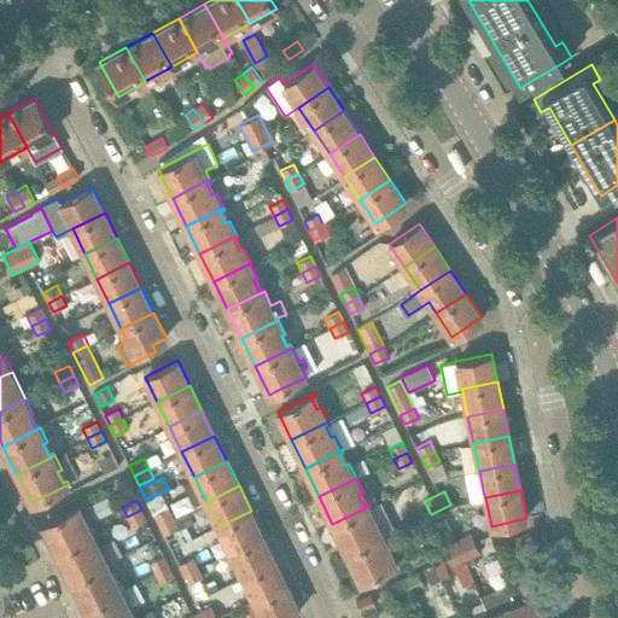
[(80,506),(42,524),(57,553),(93,534),(86,519),(82,522),(76,511),(81,508),(80,506)]
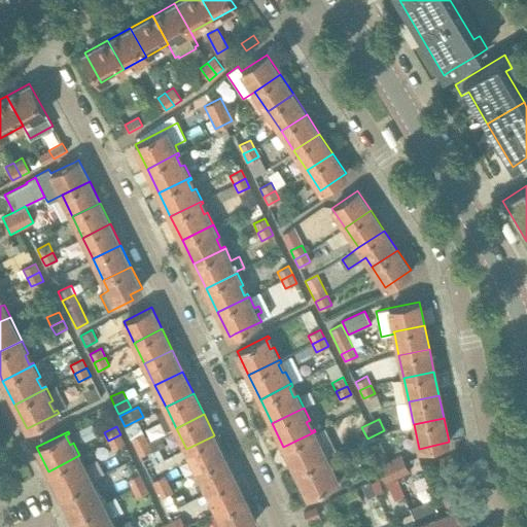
[(315,431),(283,447),(295,470),(327,455),(326,453),(322,455),(318,446),(321,444),(315,431)]
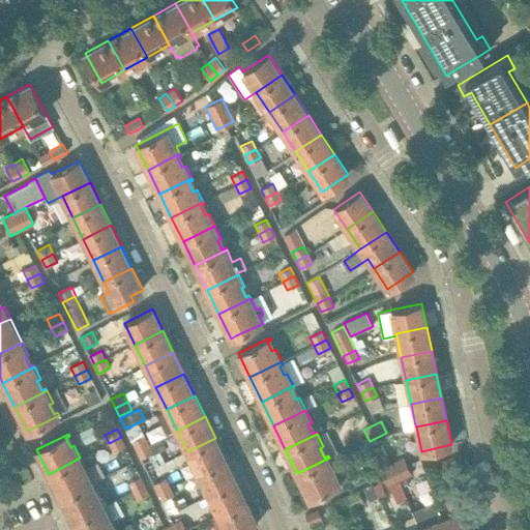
[(148,444),(144,436),(133,442),(137,450),(148,444)]
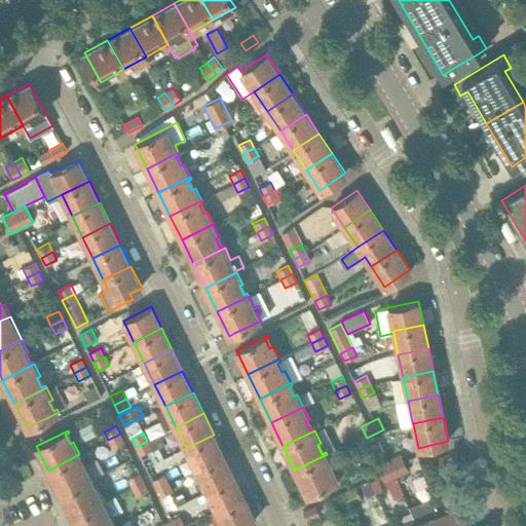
[(124,443),(120,434),(108,440),(112,448),(124,443)]
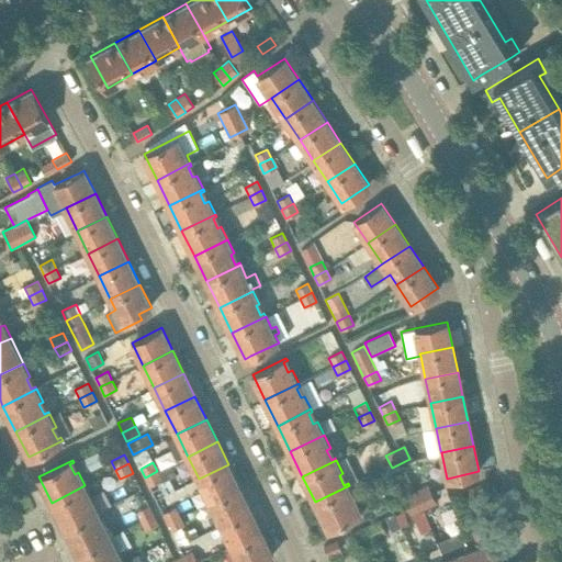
[(239,487),(228,464),(199,479),(210,502),(239,487)]
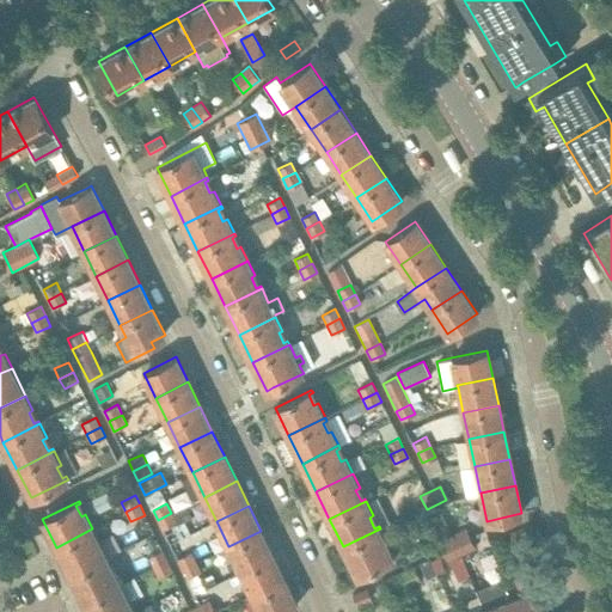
[(176,522),(171,513),(158,520),(163,530),(176,522)]
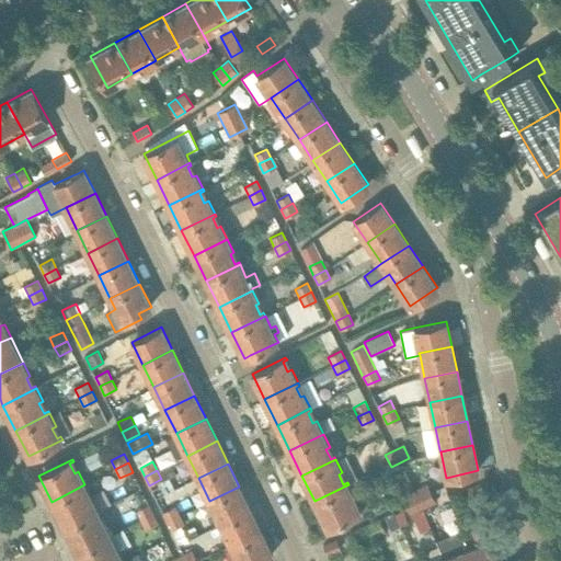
[(84,484),(52,502),(65,527),(98,510),(91,496),(87,499),(82,489),(87,488),(84,484)]
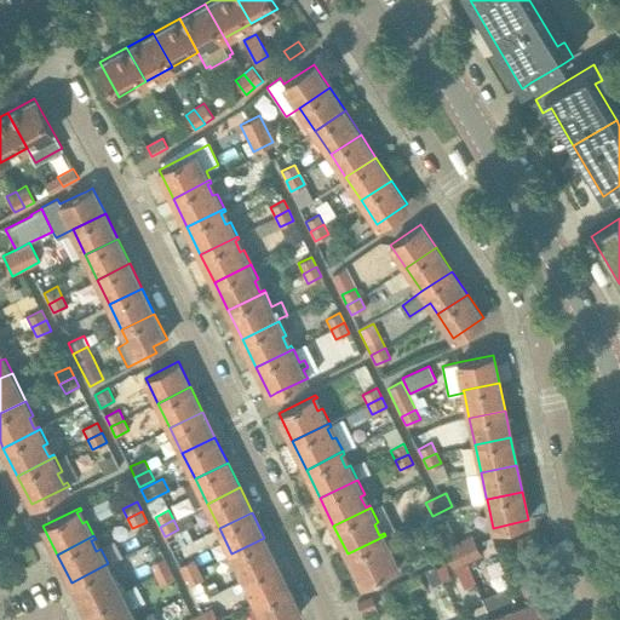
[(385,535),(348,554),(362,583),(368,580),(399,564),(397,562),(392,563),(388,552),(392,551),(388,541),(385,535)]
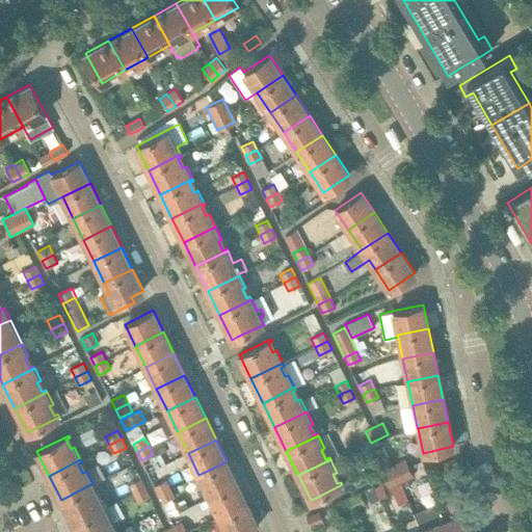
[(413,477),(404,459),(381,472),(390,488),(413,477)]
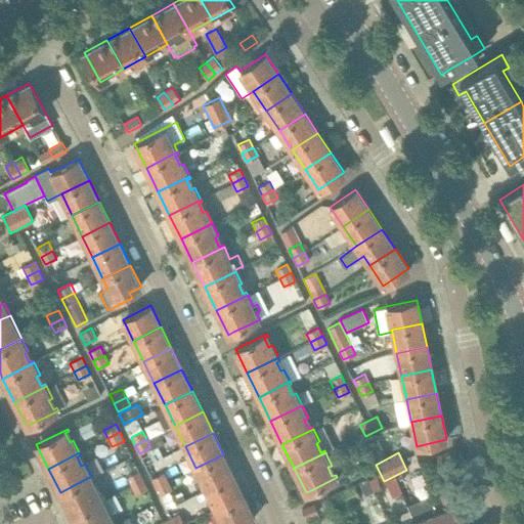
[(438,466),(451,463),(449,453),(436,455),(438,466)]
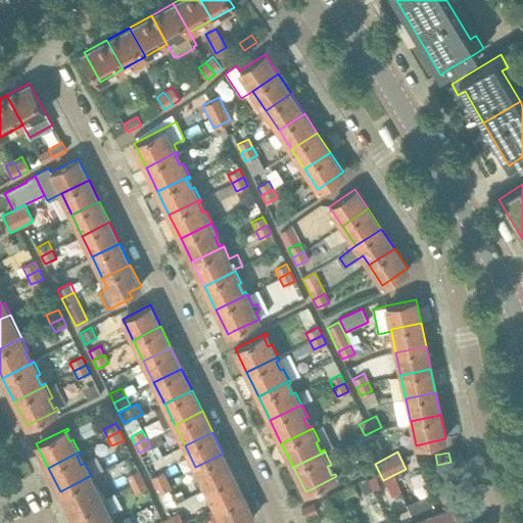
[(195,467),(205,488),(233,474),(223,454),(195,467)]
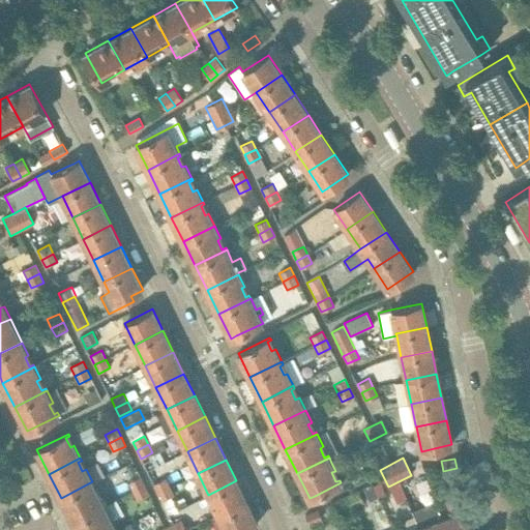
[(141,477),(128,482),(133,492),(145,486),(141,477)]
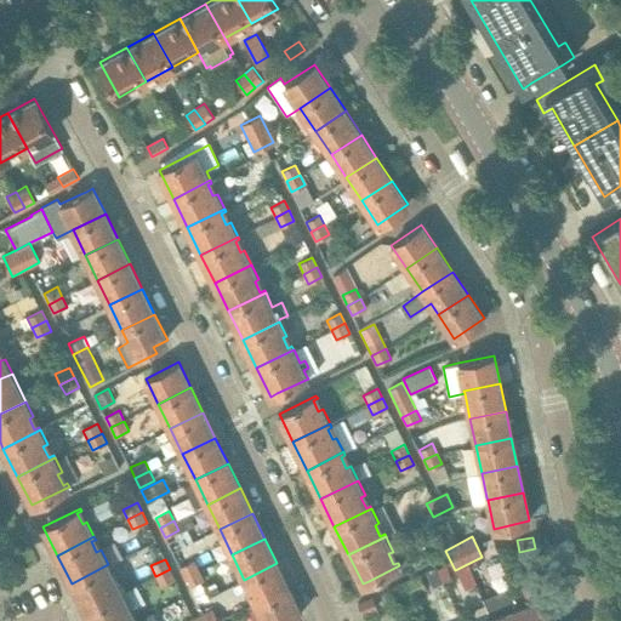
[(199,570),(194,560),(180,568),(184,577),(199,570)]
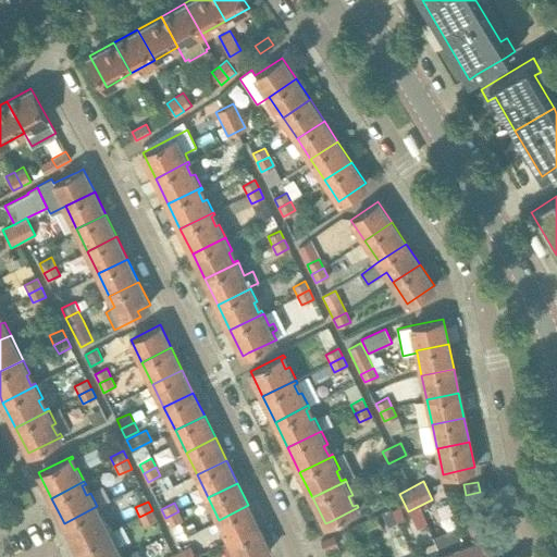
[(259,528),(248,505),(219,520),(230,542),(259,528)]
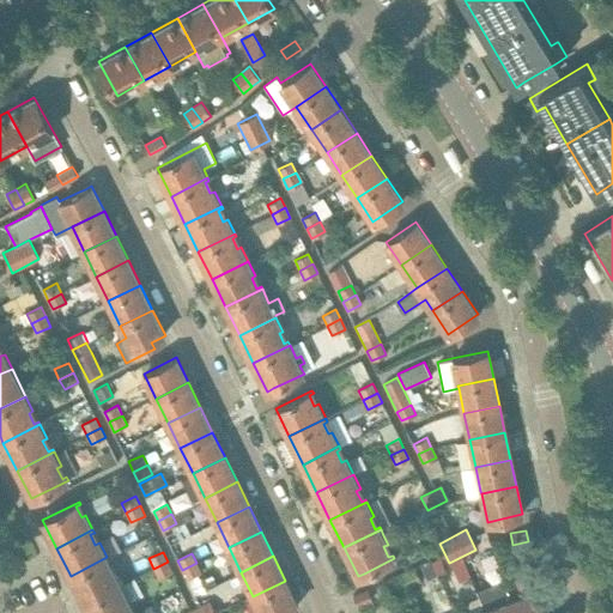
[(107,557),(71,576),(84,604),(121,584),(114,570),(109,572),(104,562),(108,560),(107,557)]
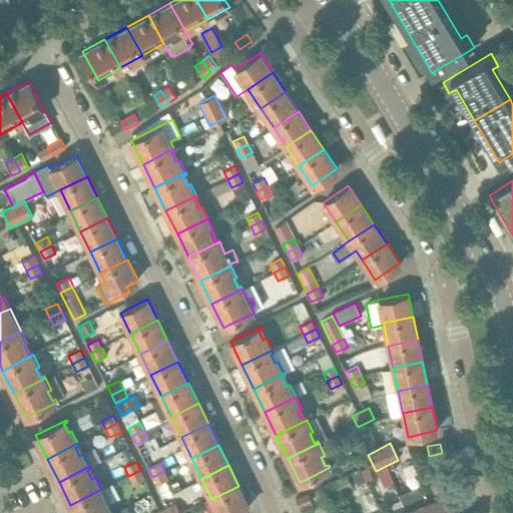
[(369,466),(362,469),(367,481),(374,477),(369,466)]
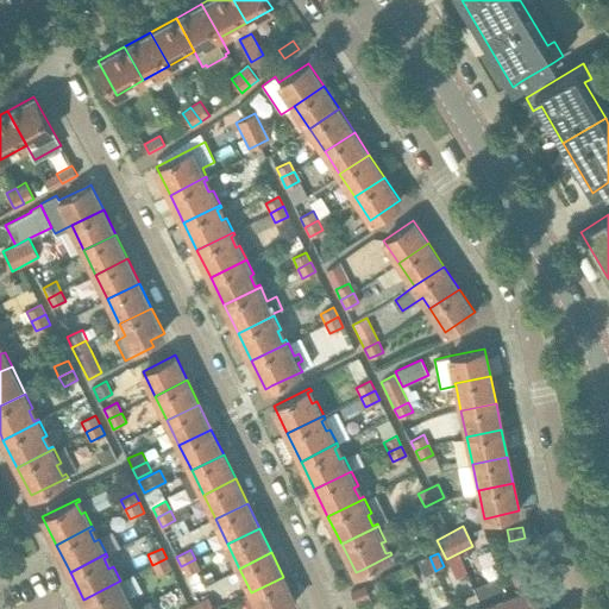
[(171,567),(167,558),(152,565),(157,575),(171,567)]
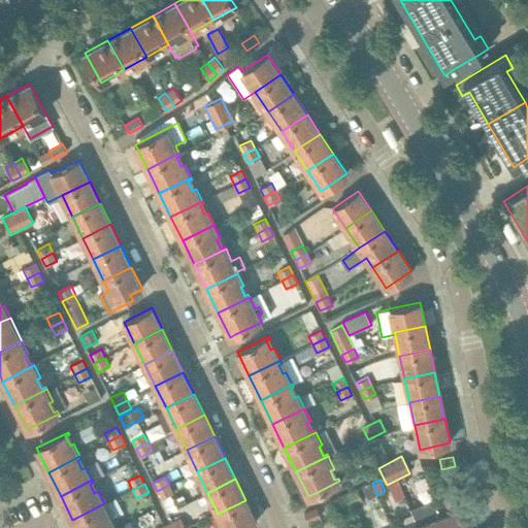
[(173,493),(169,485),(157,491),(161,499),(173,493)]
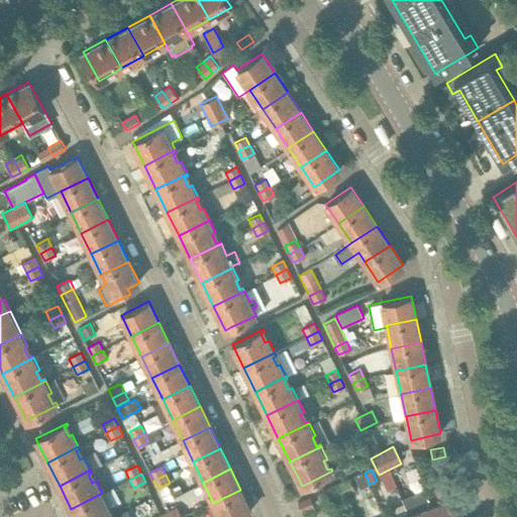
[(345,480),(337,484),(343,496),(347,494),(351,492),(354,490),(349,479),(345,480)]
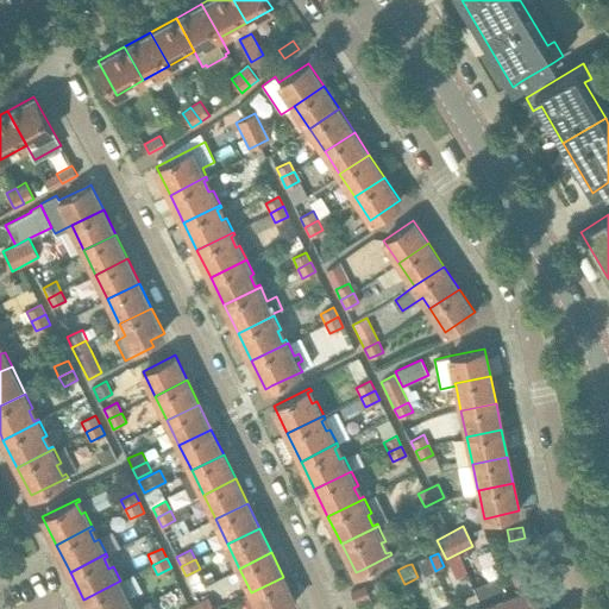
[(429,564),(421,569),(425,576),(433,572),(429,564)]
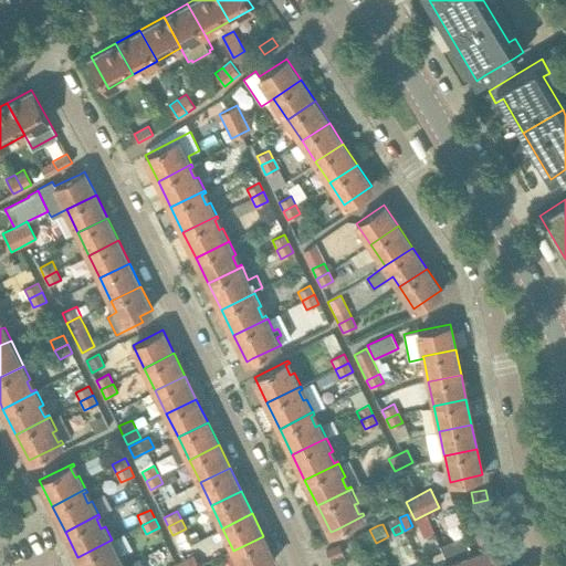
[(477,533),(483,548),(471,554),(475,565),(504,565),(489,527),(477,533)]
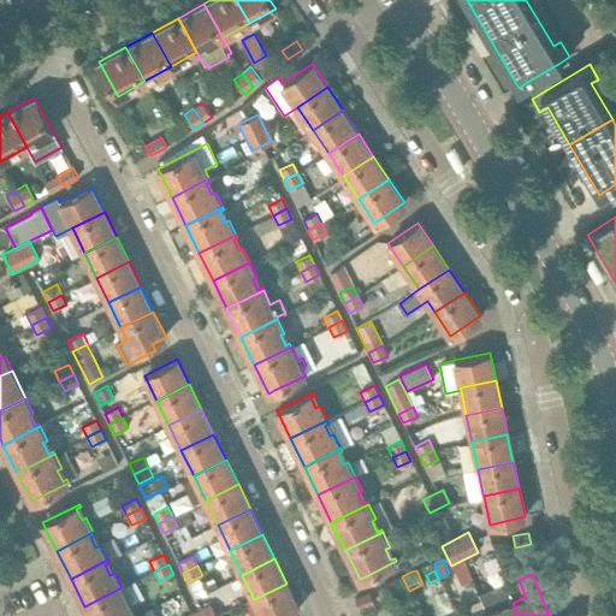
[(402,576),(396,580),(403,593),(409,591),(402,576)]
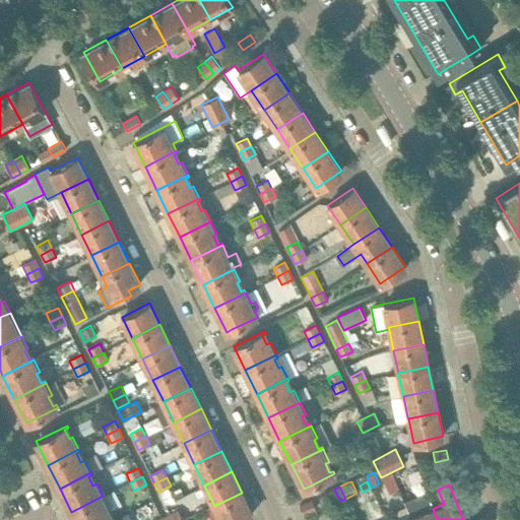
[(242,493),(214,506),(221,519),(240,519),(253,514),(242,493)]
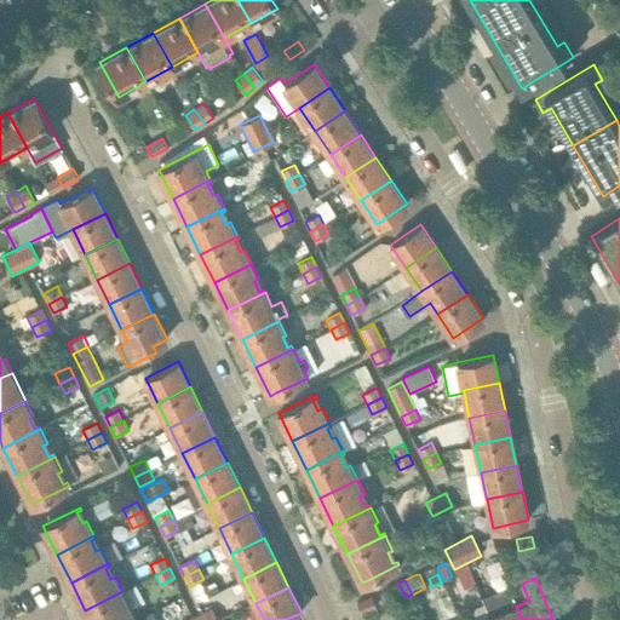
[(509,587),(481,598),(489,618),(489,619),(521,619),(516,607),(517,607),(509,587)]
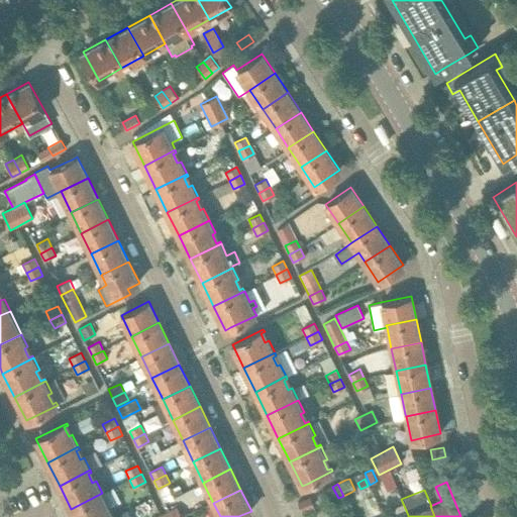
[(102,493),(71,509),(75,516),(112,516),(114,516),(112,514),(109,516),(104,507),(108,505),(102,493)]
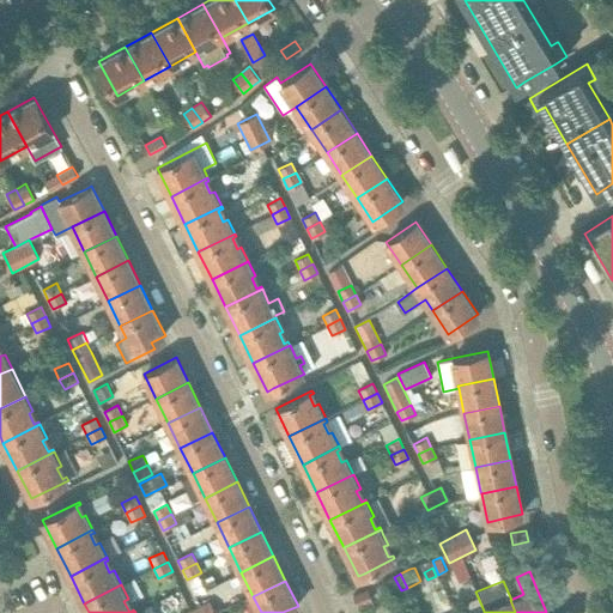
[(363,592),(353,596),(357,606),(368,601),(371,600),(366,590),(363,592)]
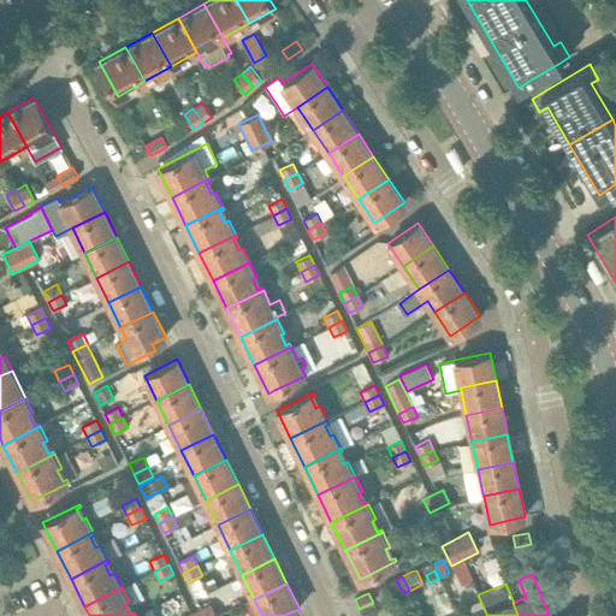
[(197,611),(199,615),(215,615),(211,604),(197,611)]
